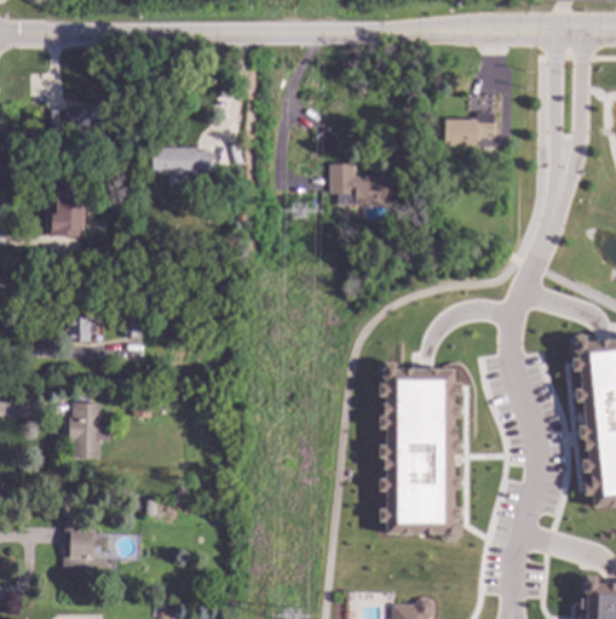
[(496,95),(495,139),(478,138),(478,147),(447,145),(447,120),(468,120),(470,95),(496,95)]
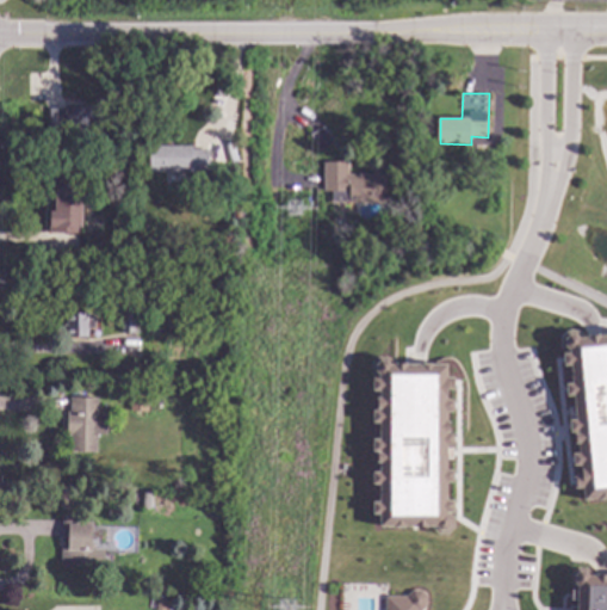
[(106,130),(68,131),(68,129),(53,129),(53,109),(105,106),(106,130)]
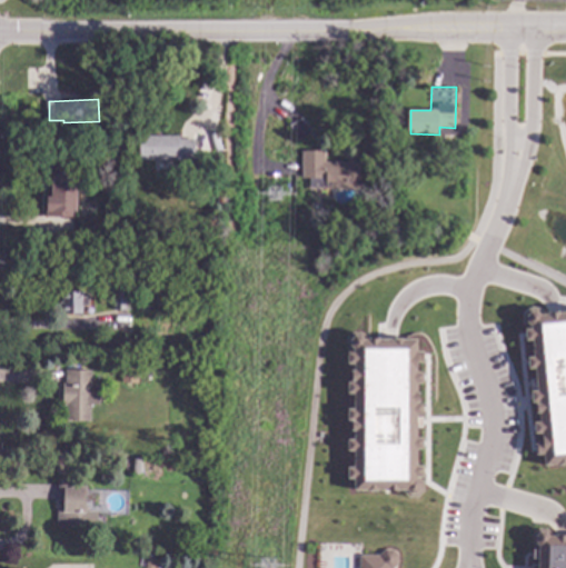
[(314,133),(301,141),(291,125),(304,118),(314,133)]
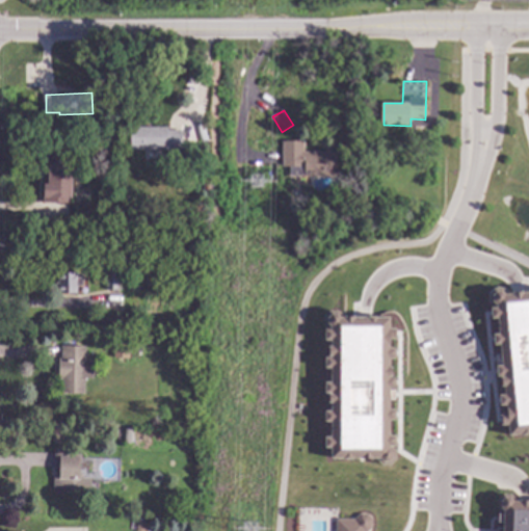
[(169,130),(184,130),(184,149),(131,149),(131,127),(169,127),(169,130)]
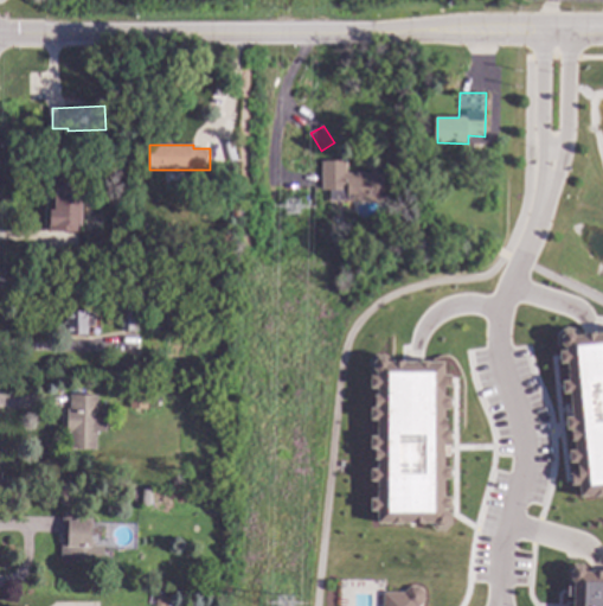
[(348,173),(385,173),(385,201),(332,202),(332,189),(324,189),(324,160),(348,160),(348,173)]
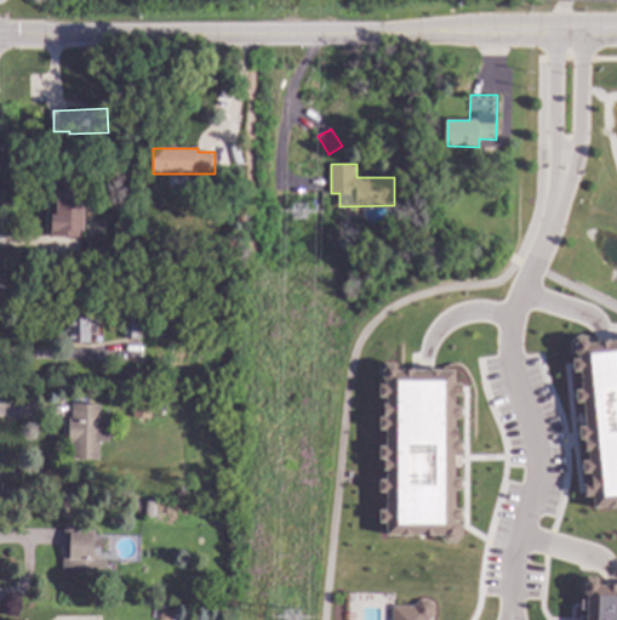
[(84,238),(51,238),(52,214),(55,215),(55,182),(85,182),(84,238)]
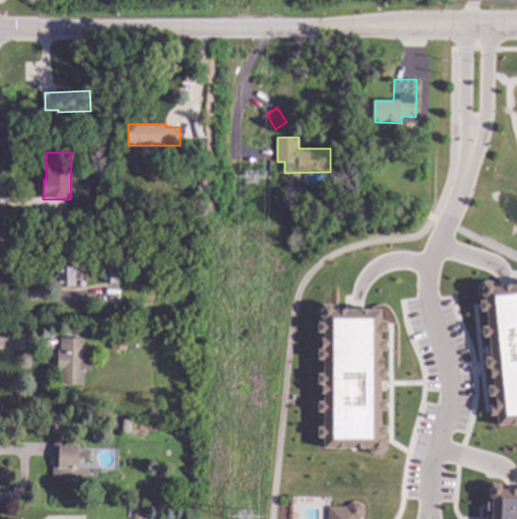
[(333,195),(332,205),(322,204),(323,194),(333,195)]
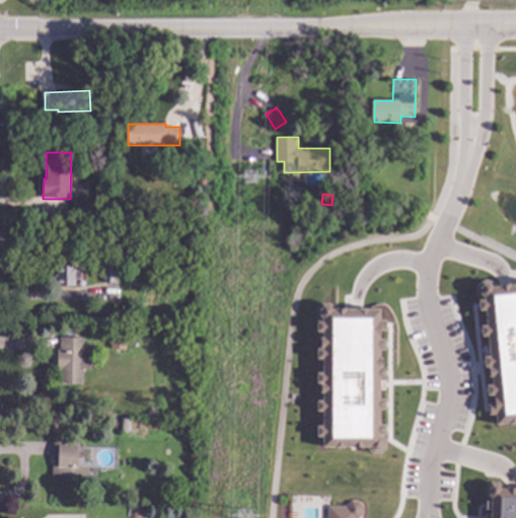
[(119,264),(118,284),(104,283),(105,263),(119,264)]
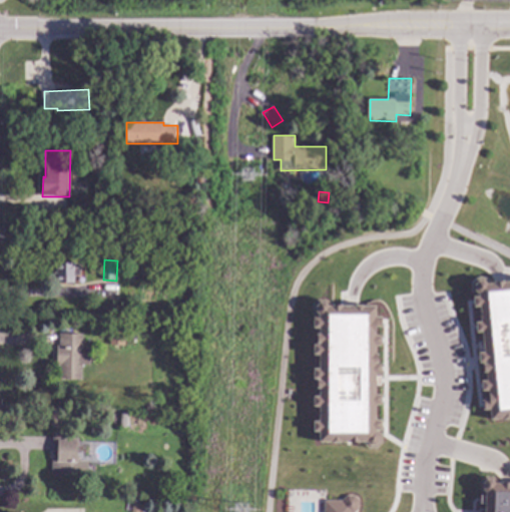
[(75,268),(81,268),(81,276),(76,276),(76,283),(58,283),(58,263),(75,263),(75,268)]
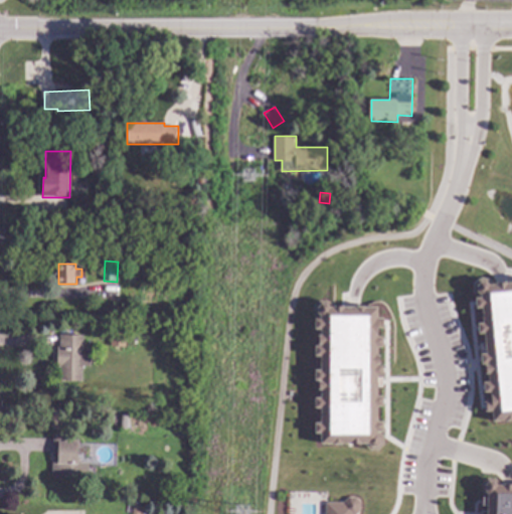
[(476,297),(479,296),(475,292),(474,285),(479,278),(487,278),(493,283),(497,283),(496,281),(499,281),(499,282),(504,282),(503,281),(507,280),(507,281),(511,281),(511,419),(506,420),(506,419),(494,420),(493,409),(486,410),(485,399),(491,399),(490,391),(484,391),(484,381),(489,380),(489,372),(486,373),(486,371),(487,371),(486,365),(485,366),(485,363),(488,363),(487,362),(482,363),(481,353),(487,353),(486,351),(482,351),(481,343),(486,342),(485,332),(479,332),(478,322),(484,322),(483,306),(477,307),(476,297)]
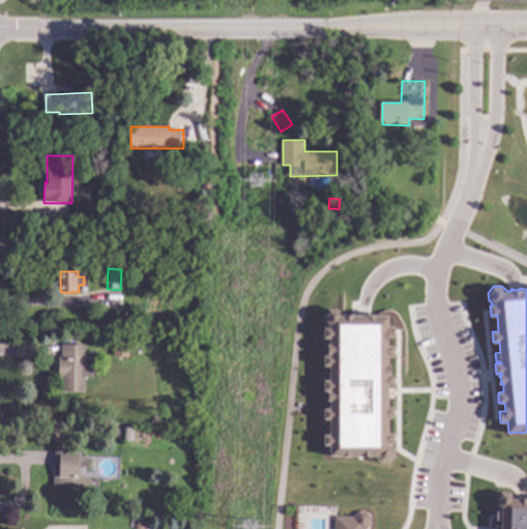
[(325,327),(328,327),(324,323),(324,316),(324,314),(329,307),(339,307),(344,314),(346,314),(352,314),(353,314),(353,315),(368,315),(368,314),(376,314),(376,315),(389,315),(389,326),(396,326),(396,328),(394,328),(394,333),(396,333),(396,336),(388,336),(388,343),(389,343),(389,345),(396,345),(396,357),(389,357),(389,363),(392,363),(392,366),(391,366),(391,372),(392,372),(392,374),(389,374),(389,375),(394,375),(394,386),(389,386),(389,407),(394,407),(394,417),(388,417),(388,433),(394,433),(394,443),(390,443),(396,448),(396,457),(389,462),(381,462),(376,456),(372,456),(372,457),(369,457),(364,457),(361,457),(361,456),(351,456),(351,457),(344,457),(344,456),(330,456),(330,445),(324,445),(324,434),(330,434),(330,419),(324,419),(324,408),(330,408),(330,401),(328,401),(328,398),(328,392),(328,390),(325,390),(324,380),(330,380),(330,365),(324,365),(324,354),(330,354),(330,353),(328,353),(328,351),(328,346),(328,344),(331,344),(331,338),(325,338),(325,327)]
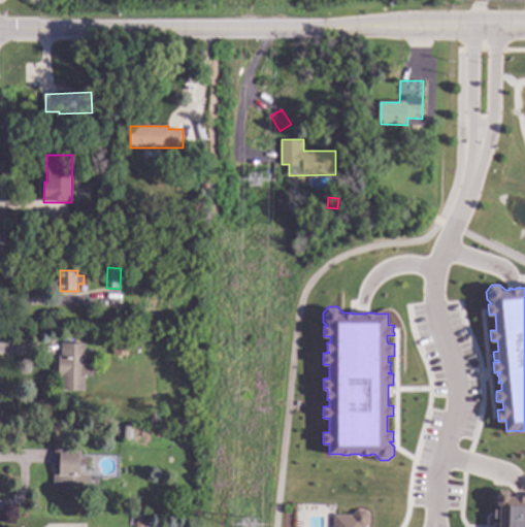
[(141,311),(141,320),(128,320),(129,311),(141,311)]
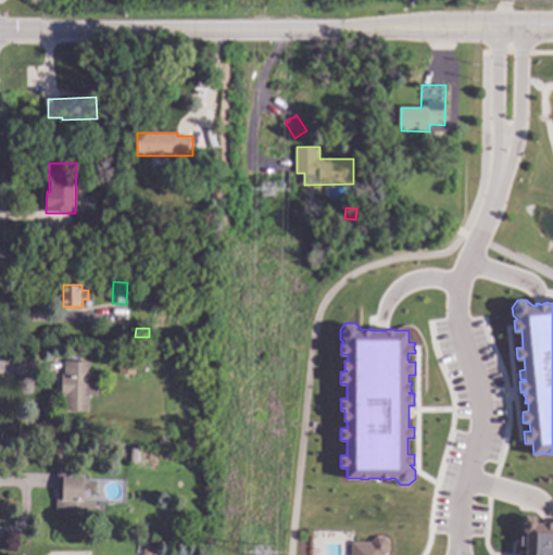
[(121,373),(136,374),(137,358),(121,357),(121,373)]
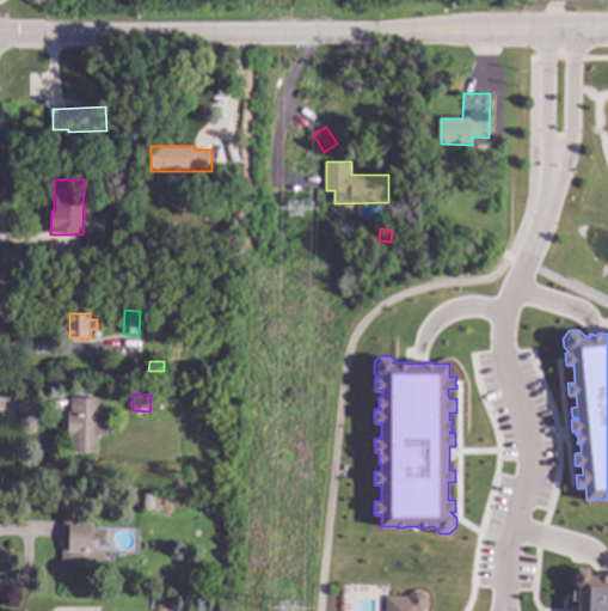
[(100,414),(110,414),(109,435),(100,435),(99,453),(73,453),(73,437),(69,437),(71,413),(73,413),(73,398),(100,398),(100,414)]
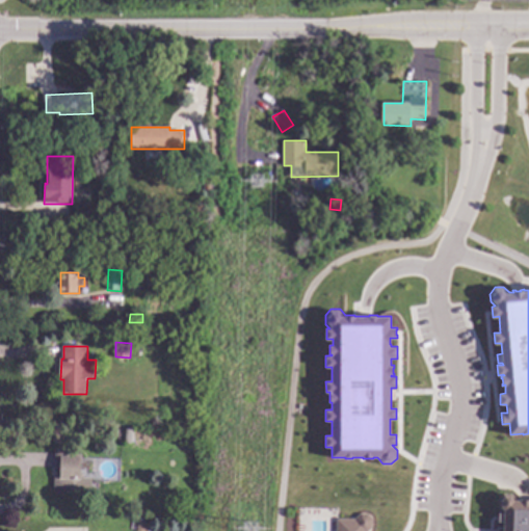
[(136,429),(135,444),(125,443),(125,429),(136,429)]
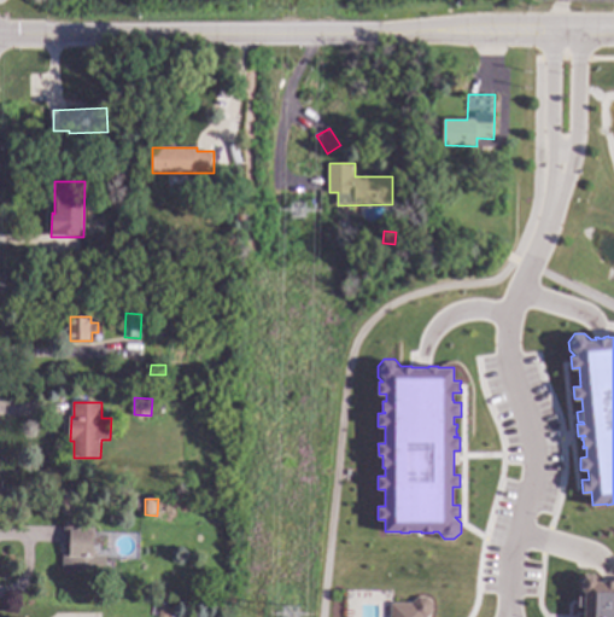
[(97,527),(95,554),(99,554),(99,559),(107,559),(107,571),(99,570),(99,572),(64,571),(65,525),(97,527)]
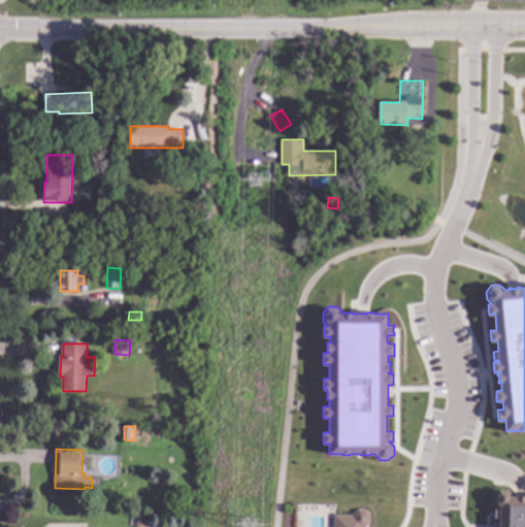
[(494,495),(500,490),(509,490),(515,496),(524,496),(524,526),(493,526),(494,523),(499,523),(500,518),(495,518),(495,508),(499,508),(499,507),(495,503),(494,495)]
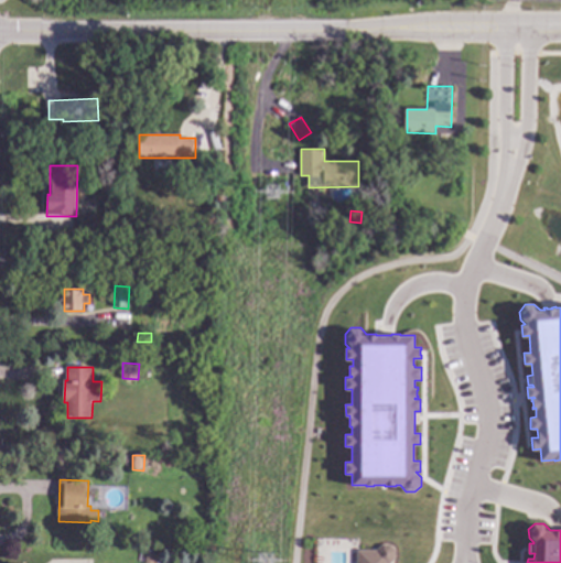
[(357,562),(358,549),(377,549),(383,543),(390,543),(397,550),(397,558),(390,562),(357,562)]
